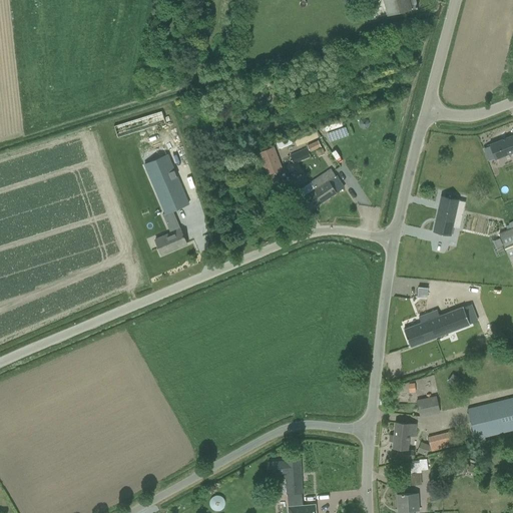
[(417,8),(415,0),(383,0),(387,16),(417,8)]
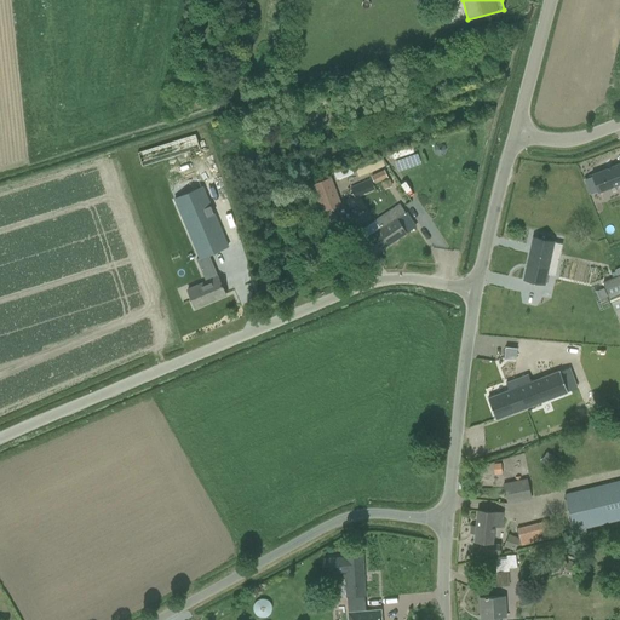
[(200,149),(195,133),(138,151),(143,167),(200,149)]
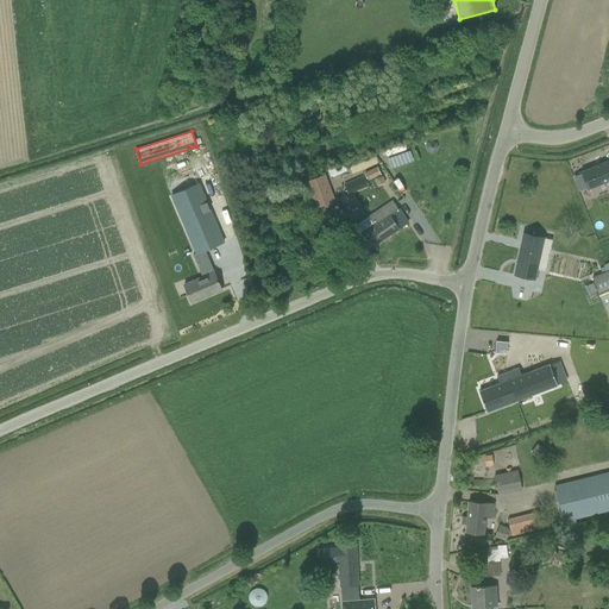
[(433,140),(428,143),(426,146),(427,151),(432,154),(437,152),(438,148),(437,143),(433,140)]
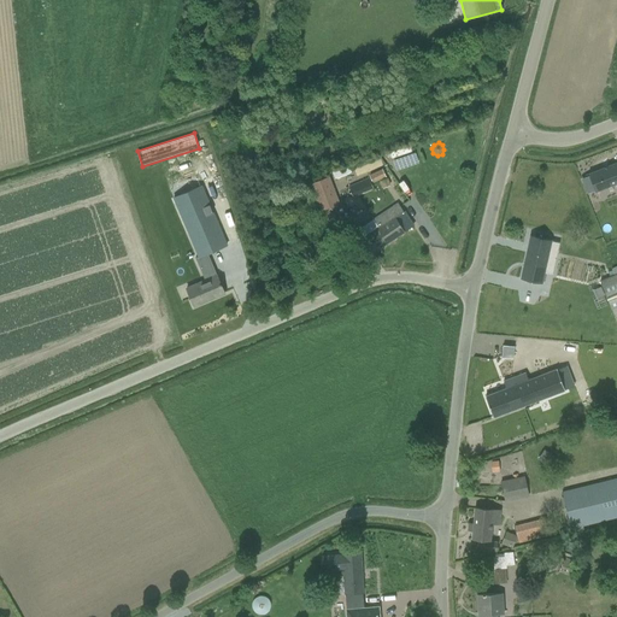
[(393,160),(398,171),(419,162),(415,151),(393,160)]
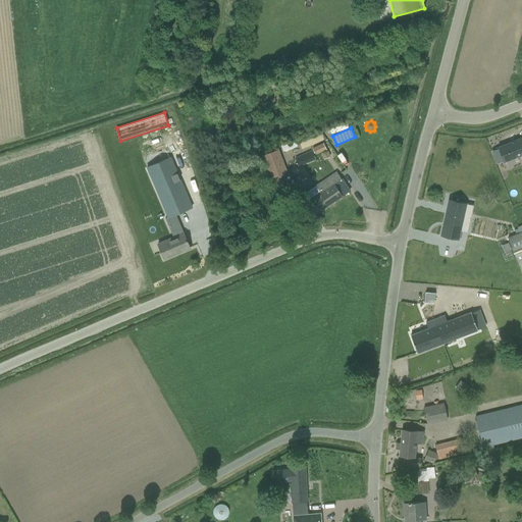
[(521,154),(521,137),(498,147),(504,162),(521,154)]
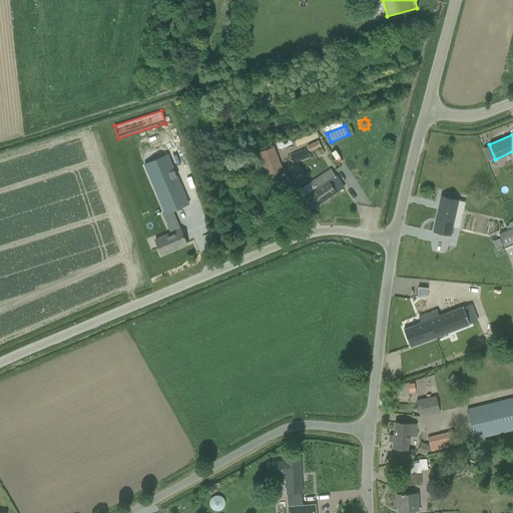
[(291,138),(278,143),(280,149),(293,143),(291,138)]
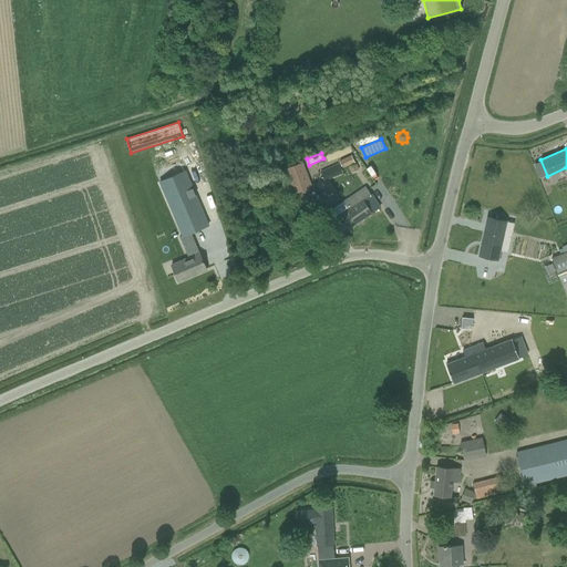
[(342,168),(356,163),(352,155),(339,162),(342,168)]
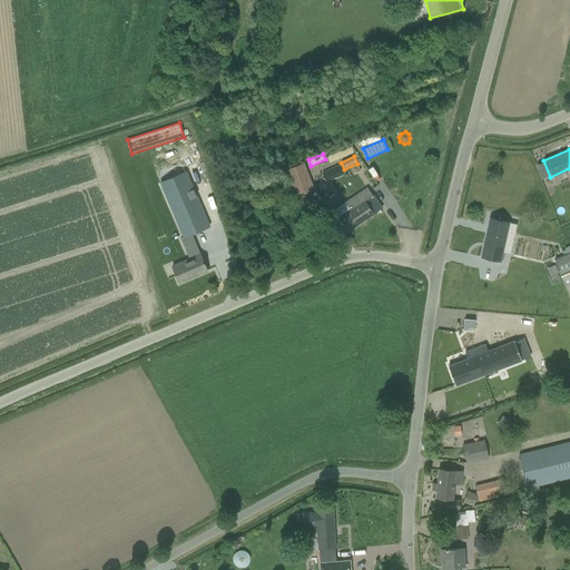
[(314,188),(304,164),(286,170),(296,195),(314,188)]
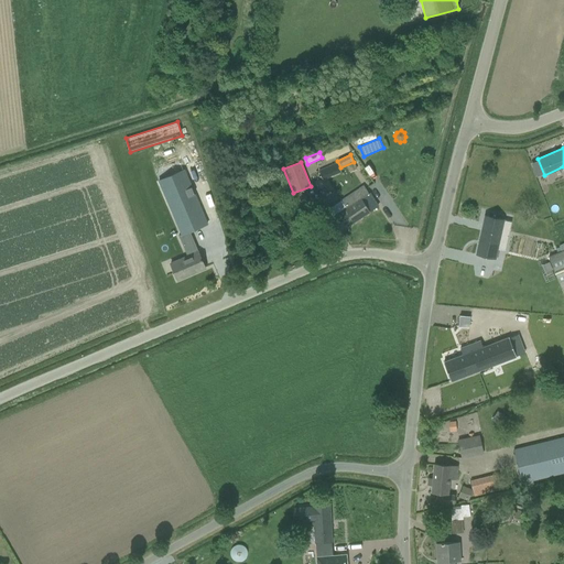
[(320,171),(323,180),(340,172),(337,163),(320,171)]
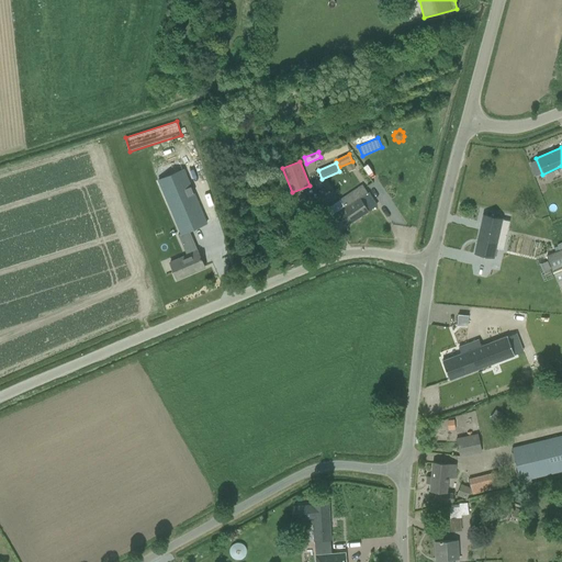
[(352,163),(351,163),(346,166),(349,171),(356,169),(352,163)]
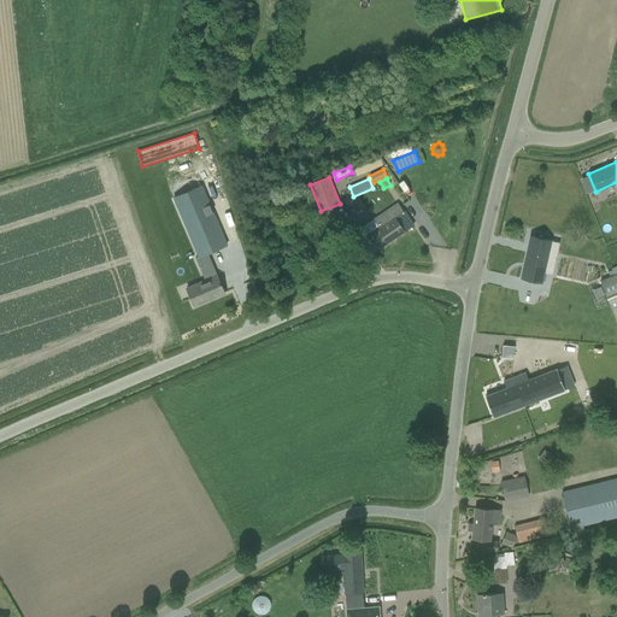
[(201,186),(200,186),(172,198),(198,257),(209,253),(228,245),(201,186)]
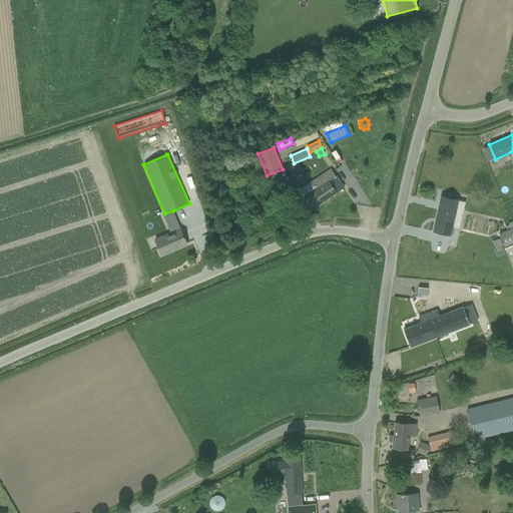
[(344,188),(331,169),(297,191),(310,210),(344,188)]
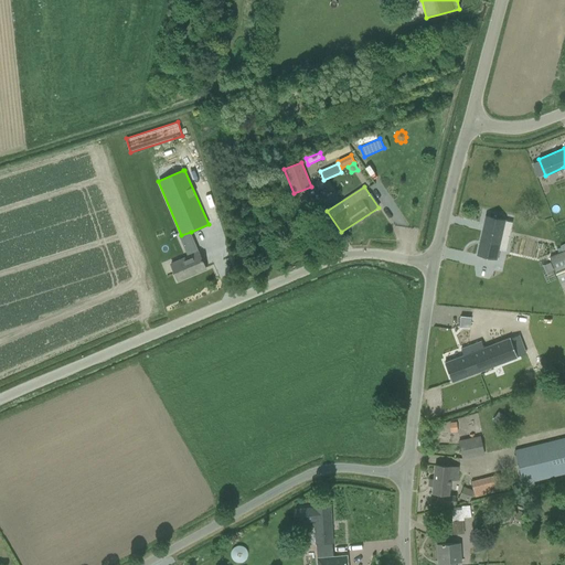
[(504,220),(486,215),(476,255),(496,259),(504,220)]
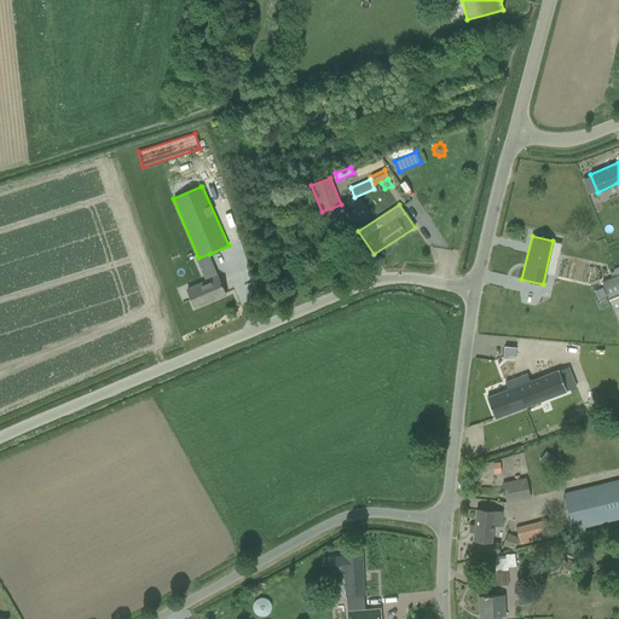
[(618,265),(613,267),(614,271),(611,273),(612,278),(602,283),(617,316),(618,314),(618,265)]
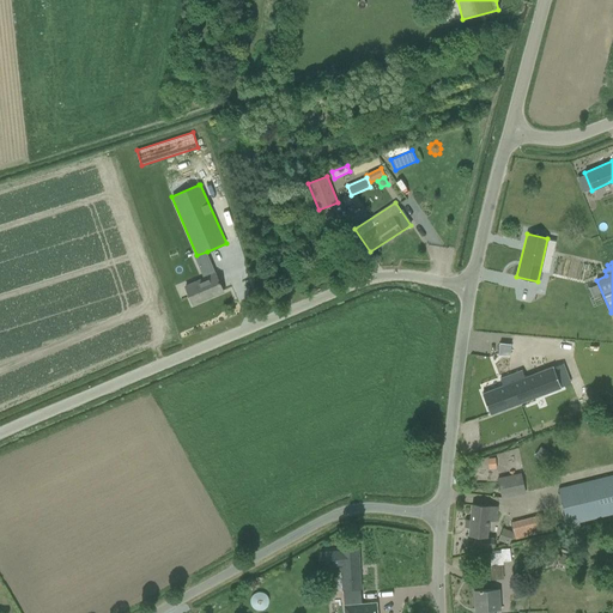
[(216,273),(204,278),(184,285),(193,304),(224,291),(216,273)]
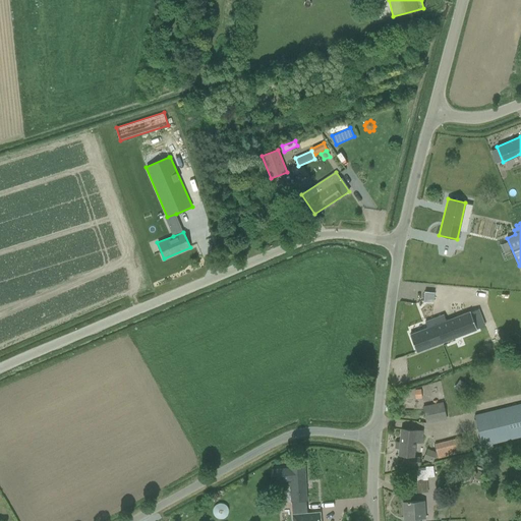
[(435,292),(424,291),(423,301),(433,302),(435,292)]
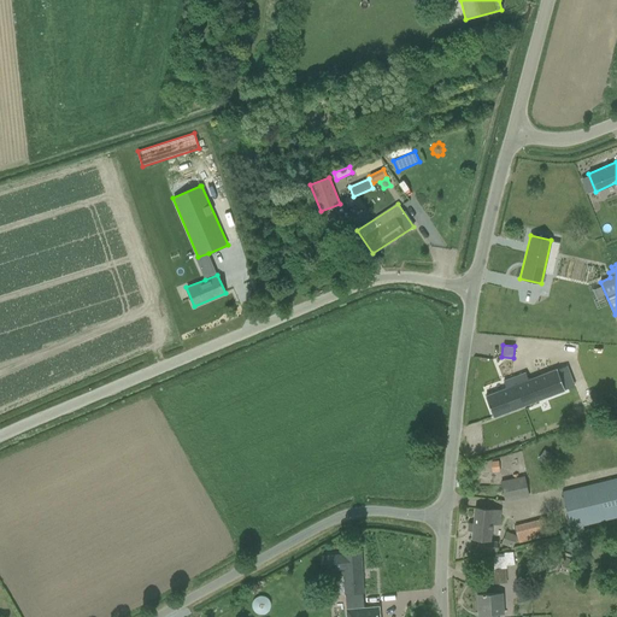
[(565,389),(557,369),(529,380),(527,372),(503,382),(505,389),(486,397),(494,417),(565,391),(565,389)]
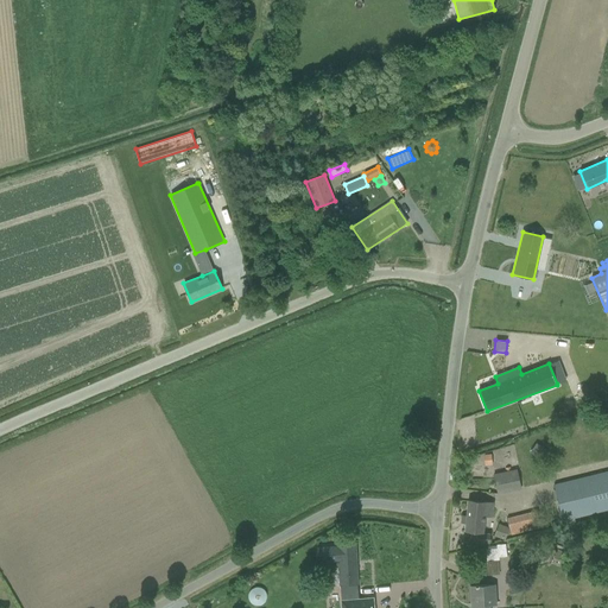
[(460,434),(458,447),(475,448),(475,434),(460,434)]
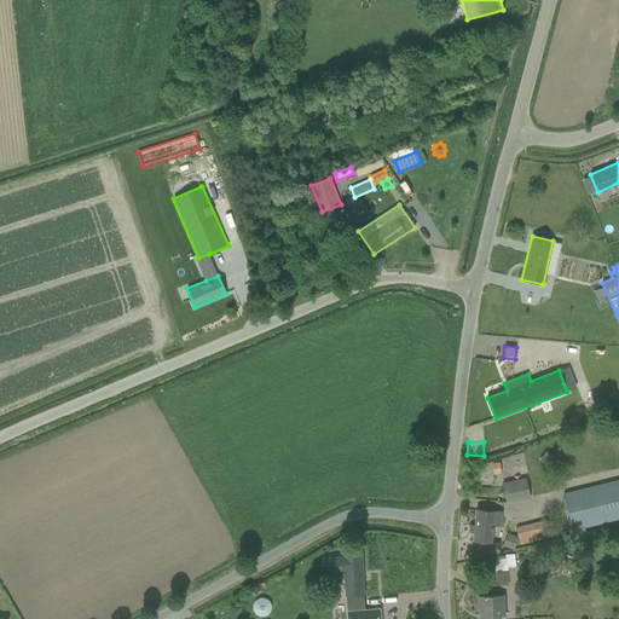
[(514,476),(515,480),(503,484),(507,503),(531,498),(526,478),(521,479),(520,475),(514,476)]
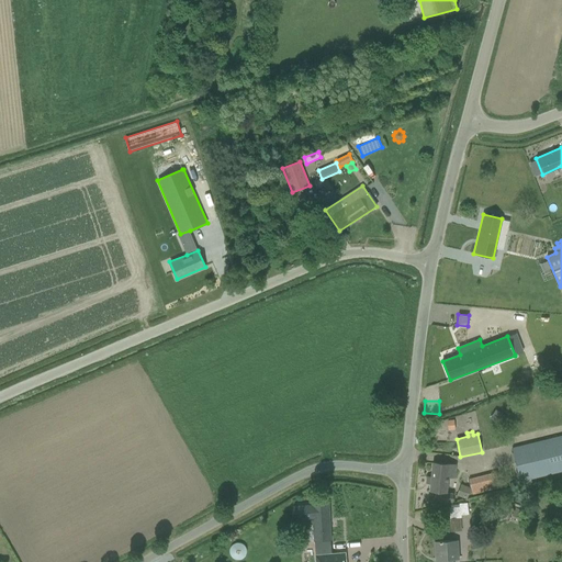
[(561,435),(512,448),(521,485),(531,482),(531,479),(561,471),(561,435)]
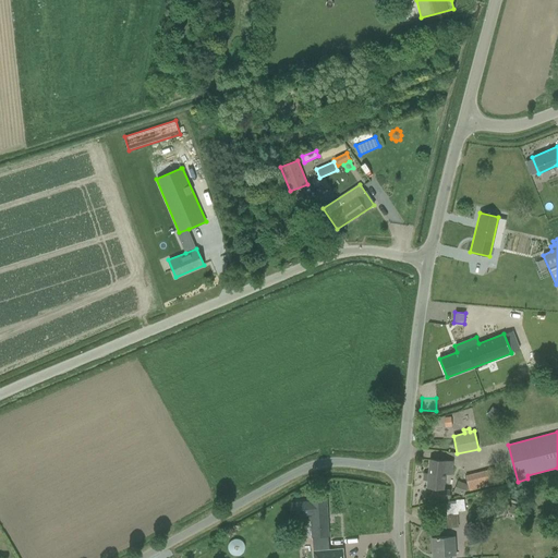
[(444,489),(444,488),(445,474),(451,474),(452,462),(429,460),(427,487),(434,487),(434,497),(449,498),(450,489),(444,489)]
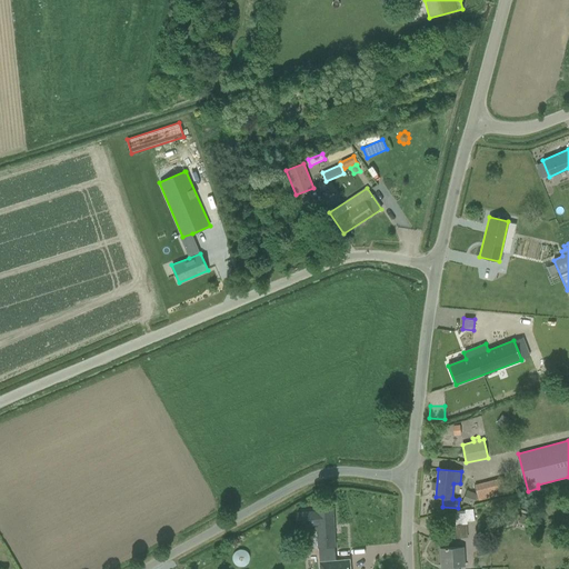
[(498,478),(475,483),(478,500),(501,495),(498,478)]
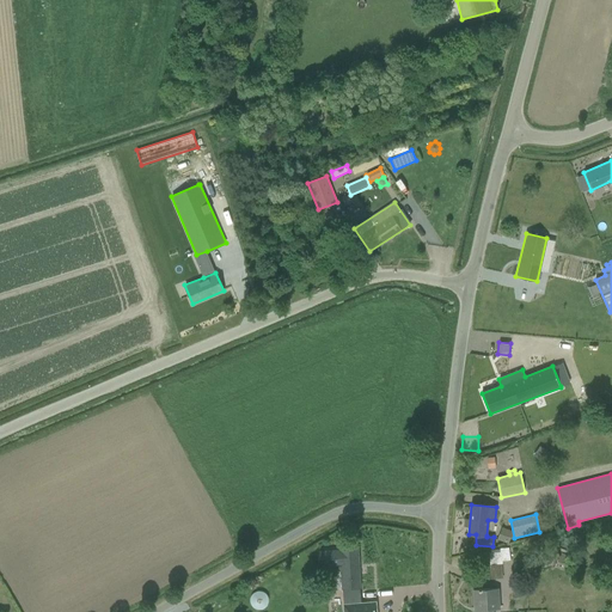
[(497,539),(507,543),(512,531),(502,527),(497,539)]
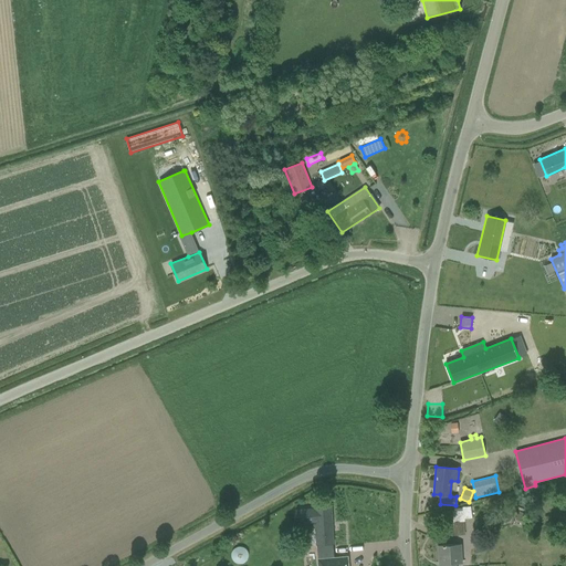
[(316,544),(322,544),(333,543),(332,526),(331,523),(332,523),(331,507),(314,507),(314,510),(295,511),(296,524),(312,523),(313,528),(315,528),(316,544)]
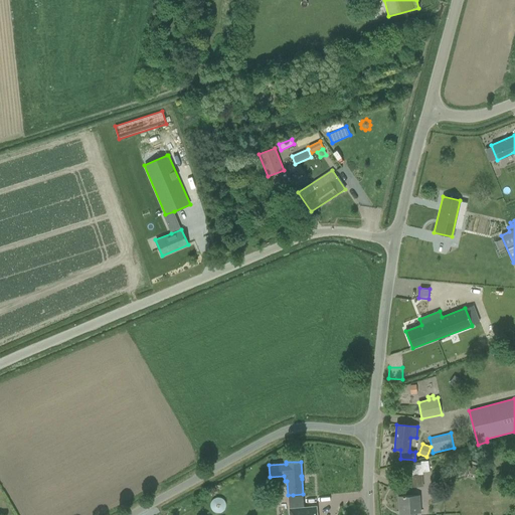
[(470,472),(477,475),(480,469),(473,465),(470,472)]
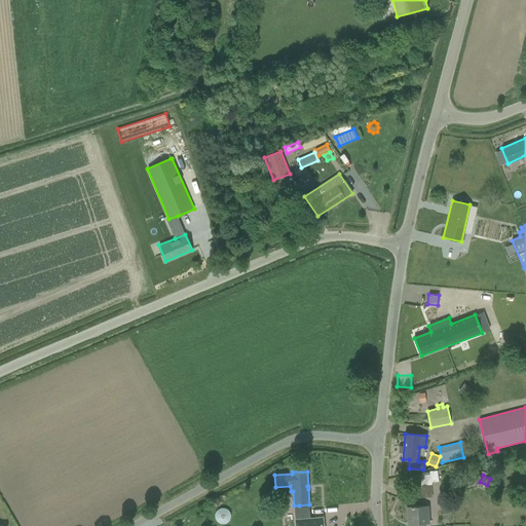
[(462,478),(449,482),(451,490),(464,487),(462,478)]
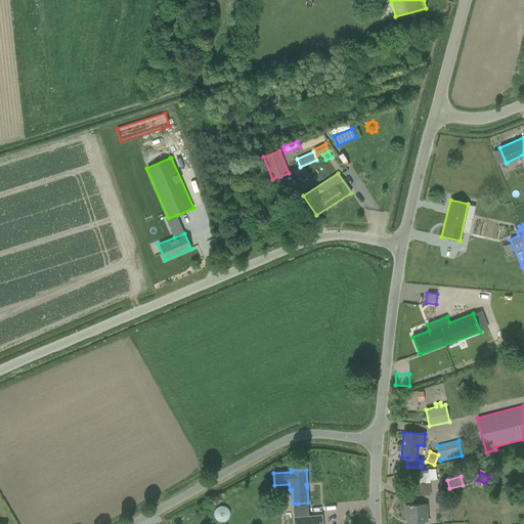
[(431,482),(420,483),(421,495),(432,494),(431,482)]
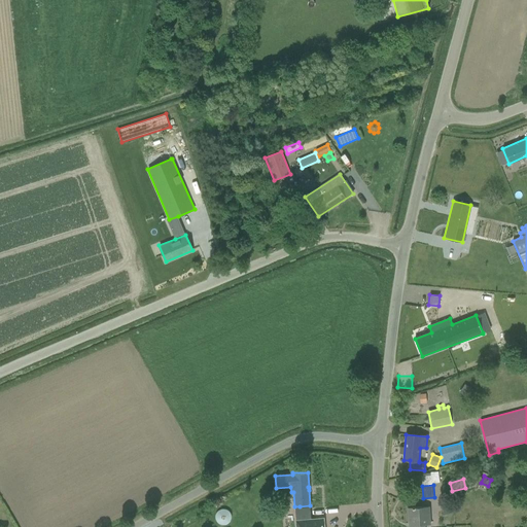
[(409,526),(424,526),(424,518),(430,517),(429,506),(408,507),(409,524),(411,524),(411,526),(409,526)]
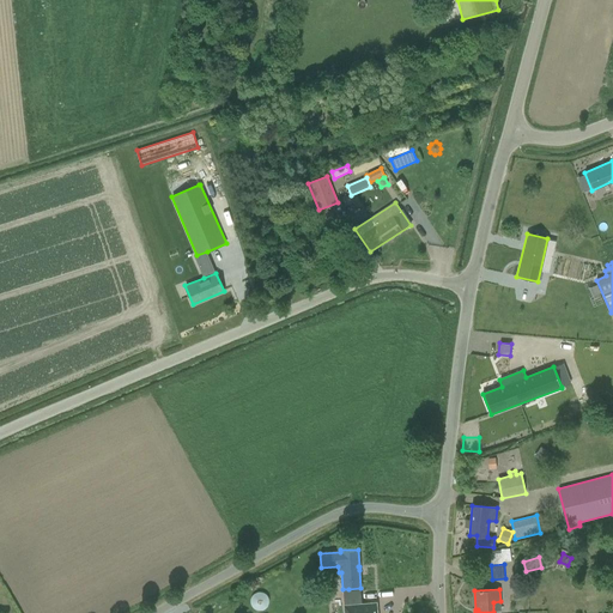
[(263,610),(268,606),(268,605),(268,604),(269,602),(269,601),(269,600),(268,599),(268,598),(267,596),(267,595),(266,594),(265,594),(263,593),(262,593),(261,593),(260,593),(259,593),(258,593),(256,593),(255,594),(254,594),(253,595),(253,596),(252,598),(252,599),(252,600),(250,601),(252,602),(252,604),(252,605),(253,606),(253,607),(254,608),(255,610),(256,610),(258,611),(259,611),(260,611),(261,611),(262,611),(263,610)]
